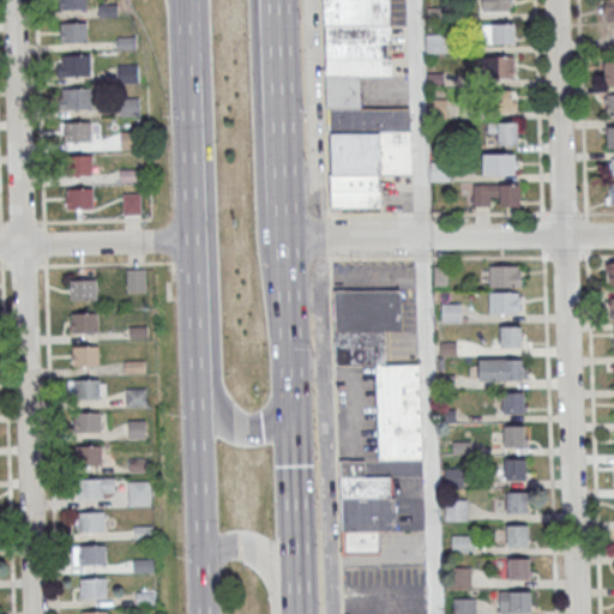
[(325,76),(323,0),(389,0),(390,24),(391,42),(387,42),(387,59),(391,58),(391,74),(359,76),(325,76)]
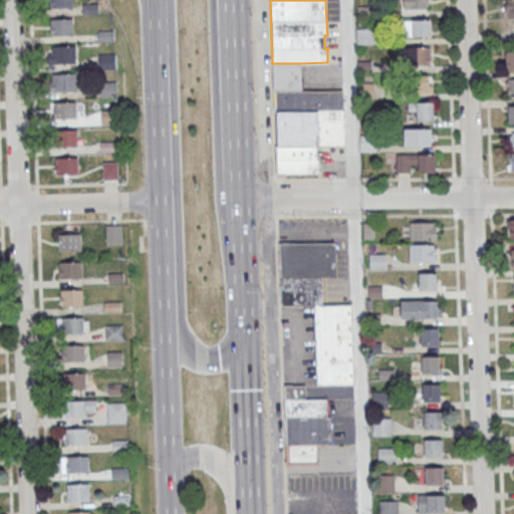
[(403,0),(403,9),(430,9),(429,0),(403,0)]
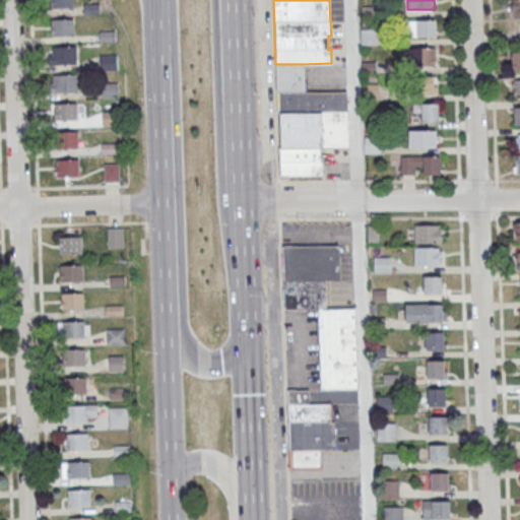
[(74,18),(50,18),(50,36),(74,36),(74,18)]
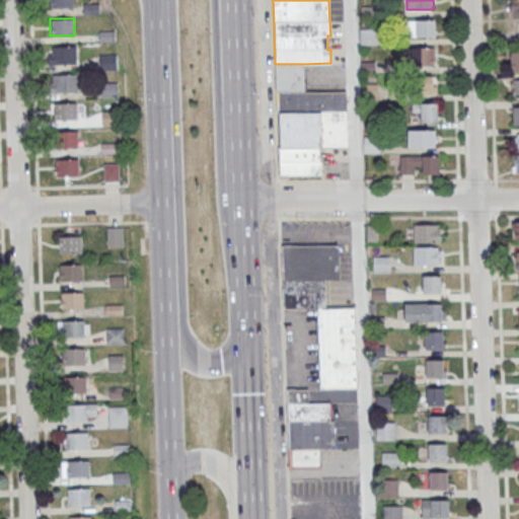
[(434,36),(434,20),(409,19),(409,36),(434,36)]
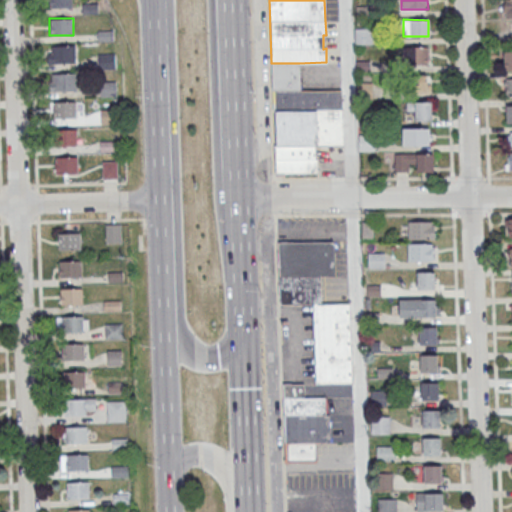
[(75,45),(47,45),(47,63),(75,63),(75,45)]
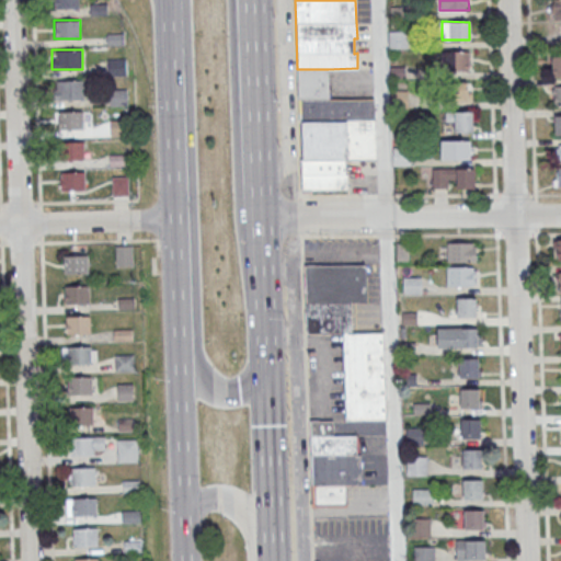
[(469,50),(442,50),(442,70),(469,70),(469,50)]
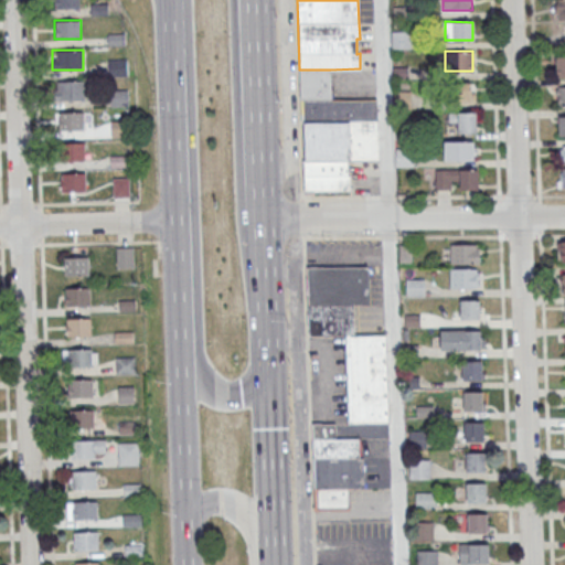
[(127,60),(108,60),(108,75),(127,75),(127,60)]
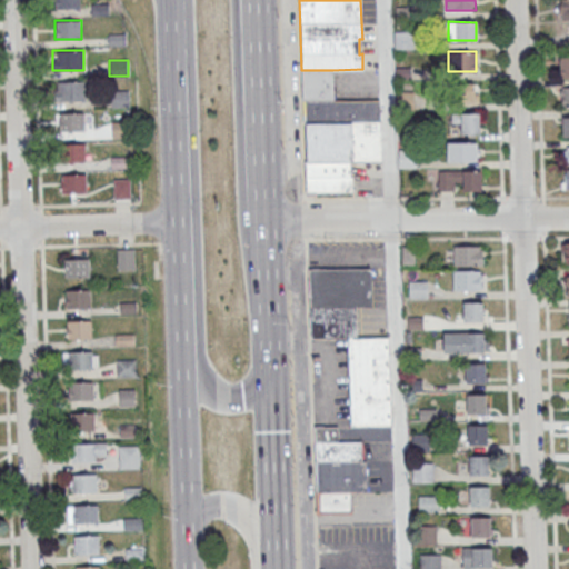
[(332,70),(333,101),(379,99),(381,160),(351,161),(352,189),(305,191),(301,70),(332,70)]
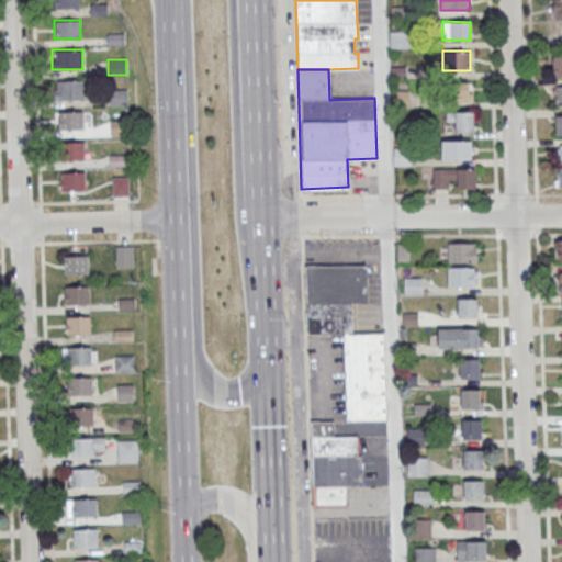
[(56,100),(83,100),(83,80),(56,80),(56,100)]
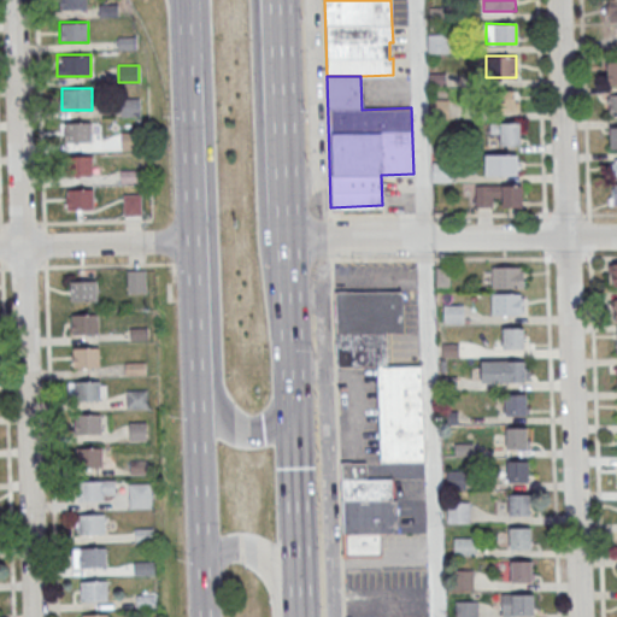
[(518,112),(518,90),(494,90),(494,112),(518,112)]
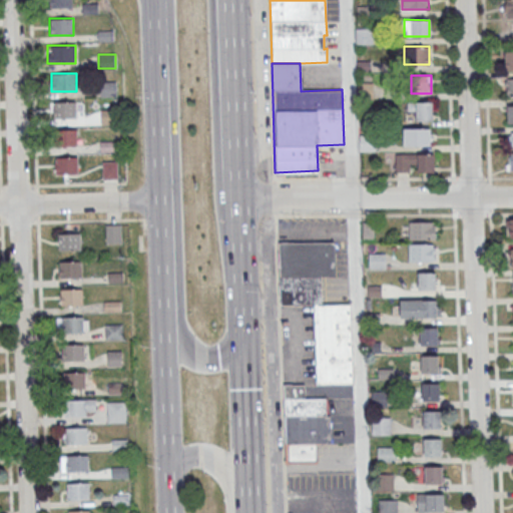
[(76,101),(52,101),(52,118),(76,118),(76,101)]
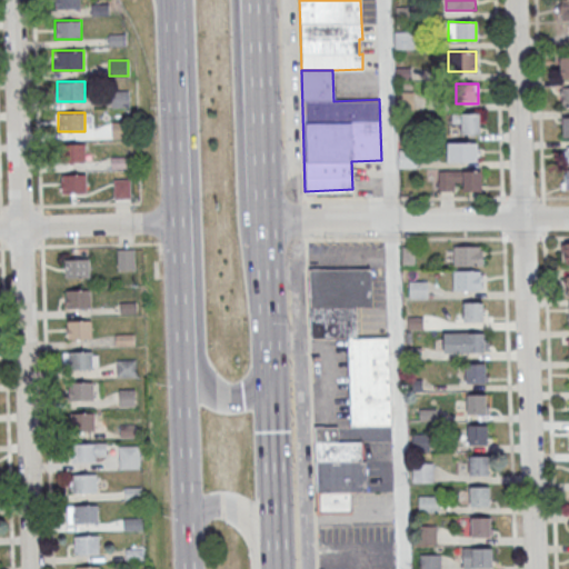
[(461,133),(479,133),(479,112),(453,112),(453,122),(461,122),(461,133)]
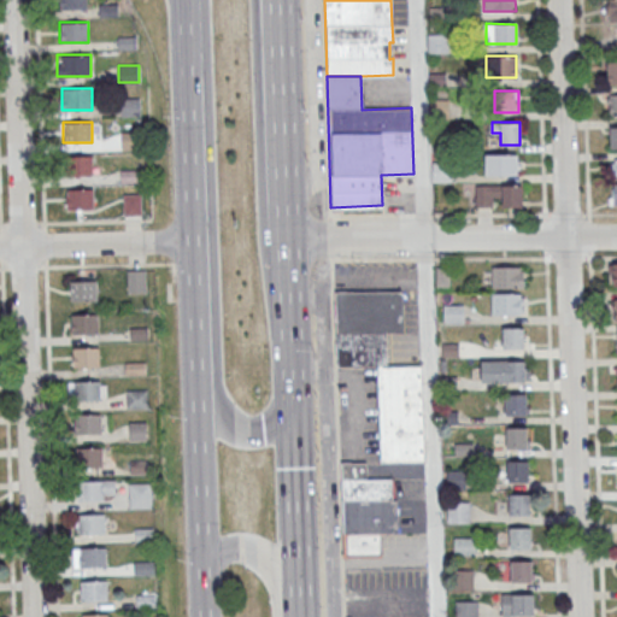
[(517,175),(517,153),(486,153),(486,175),(517,175)]
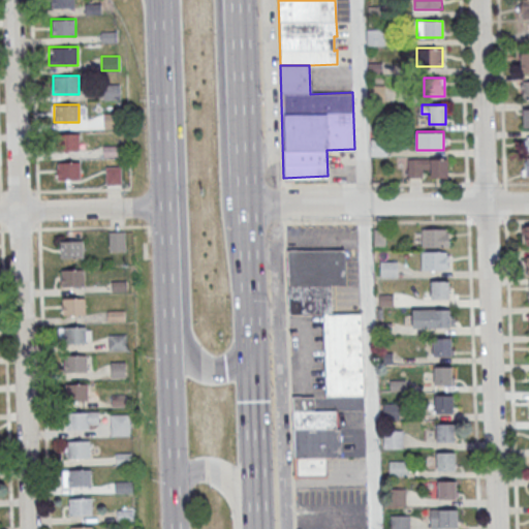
[(81,133),(57,133),(57,151),(81,151),(81,133)]
